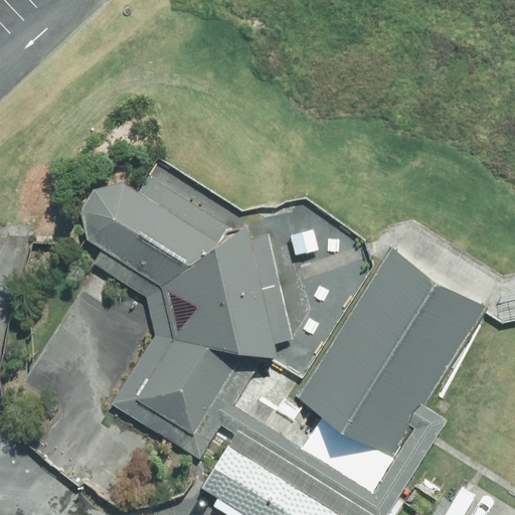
[(135,190),(125,183),(91,190),(77,213),(87,239),(103,249),(93,266),(146,298),(154,334),(111,405),(198,459),(221,422),(231,405),(261,358),(273,356),(270,342),(290,338),(269,230),(246,235),(243,223),(230,230),(146,173),(135,190)]
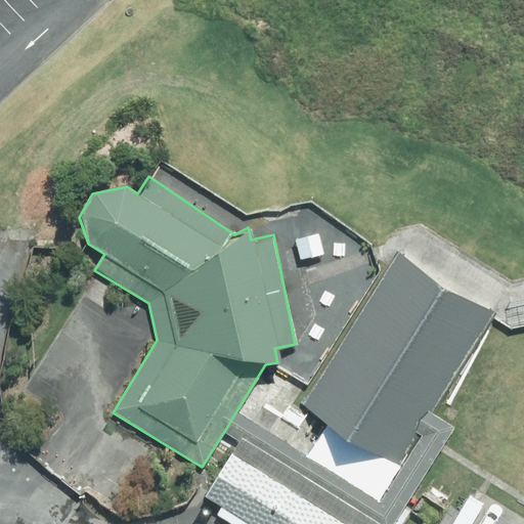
[(324,253),(319,233),(295,239),(299,258),(324,253)]
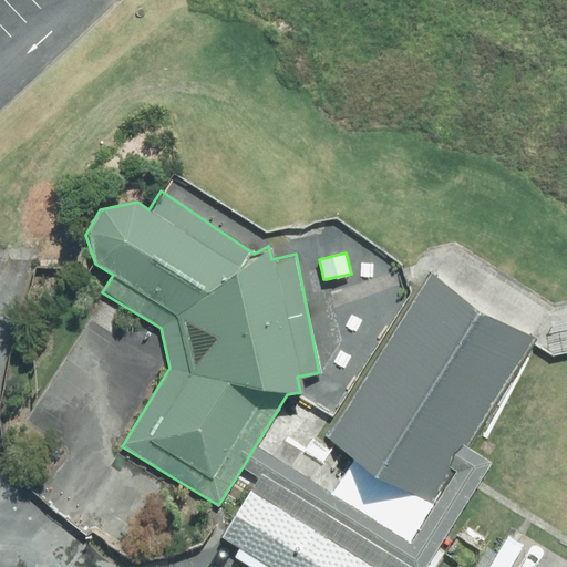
[(536,339),(428,271),(411,299),(322,440),(431,507),(454,471),(467,449),(536,339)]
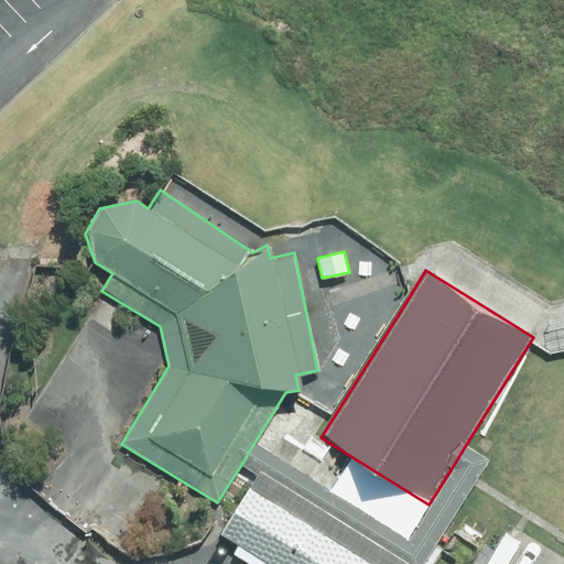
[(253,444),(242,463),(257,472),(407,563),(422,563),(487,459),(465,446),(452,468),(456,472),(412,541),(253,444)]
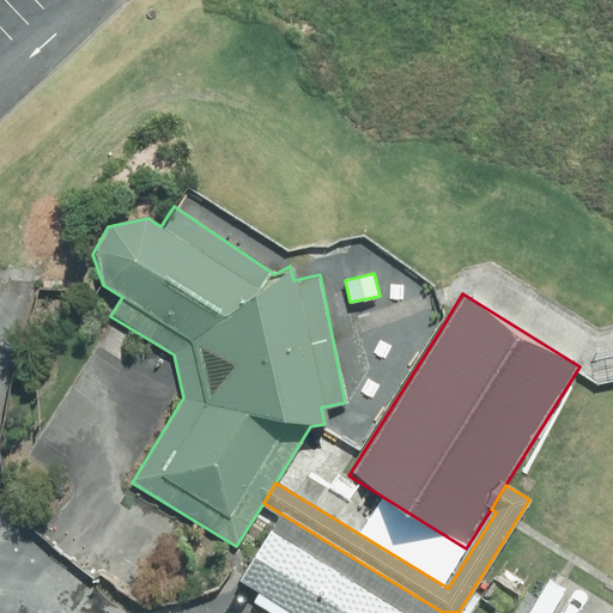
[(442,612),(279,513),(237,580),(291,612),(442,612)]
